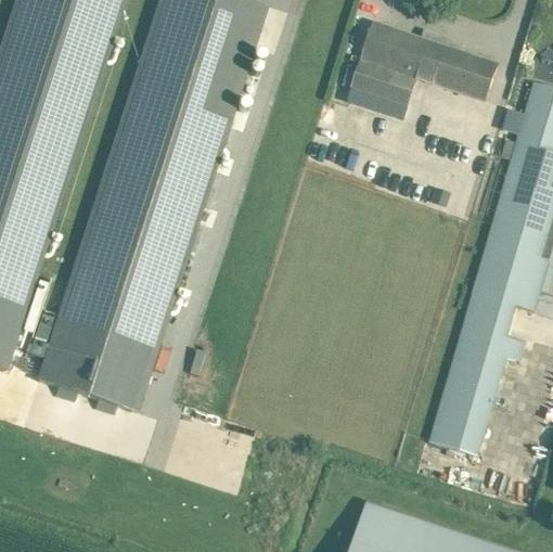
[(14,0),(0,45),(0,368),(3,369),(121,0),(14,0)]
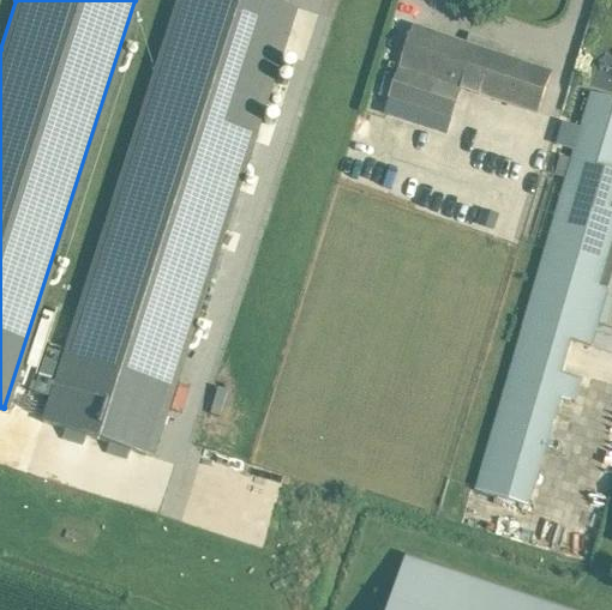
[(175,0),(41,420),(149,454),(293,5),(277,0),(175,0)]
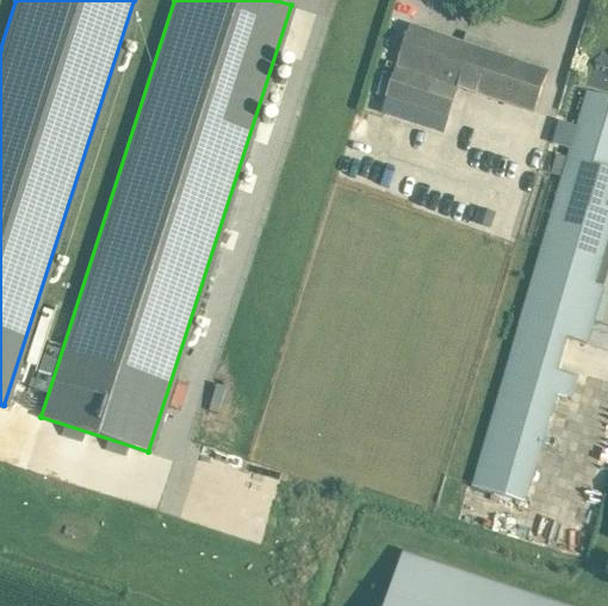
[(386,95),(380,112),(444,132),(458,86),(533,111),(548,68),(491,49),(461,38),(411,20),(386,95)]
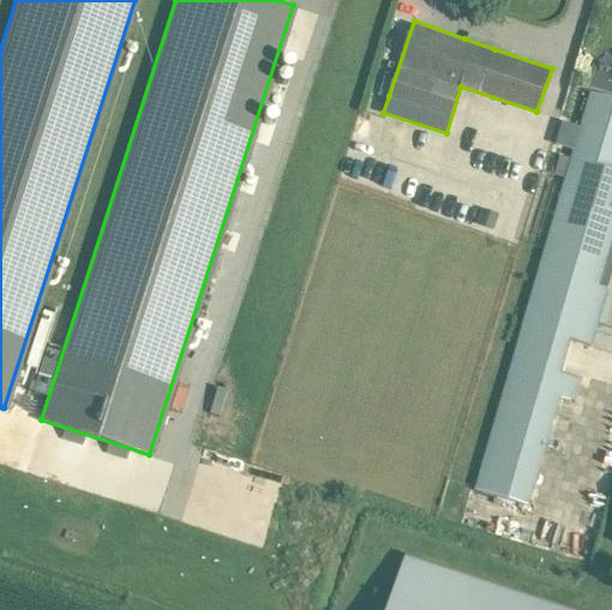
[(562,174),(502,379),(561,396),(574,400),(581,376),(561,370),(570,338),(591,344),(598,320),(606,294),(611,271),(611,96),(586,89),(576,124),(563,120),(557,142),(570,145),(568,151),(567,156),(562,174)]
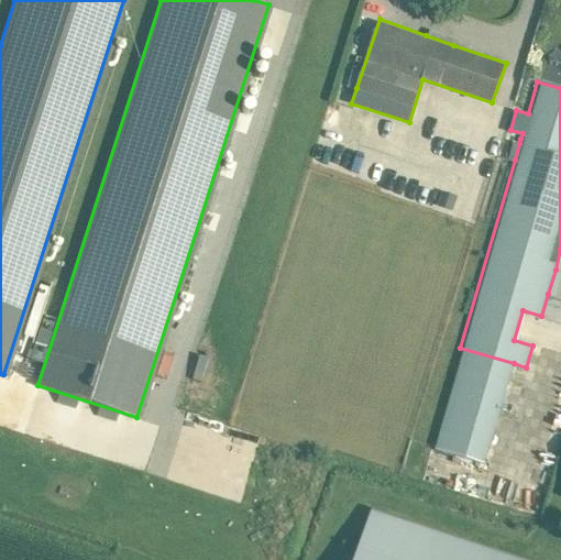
[(453,196),(441,191),(438,202),(449,207),(453,196)]
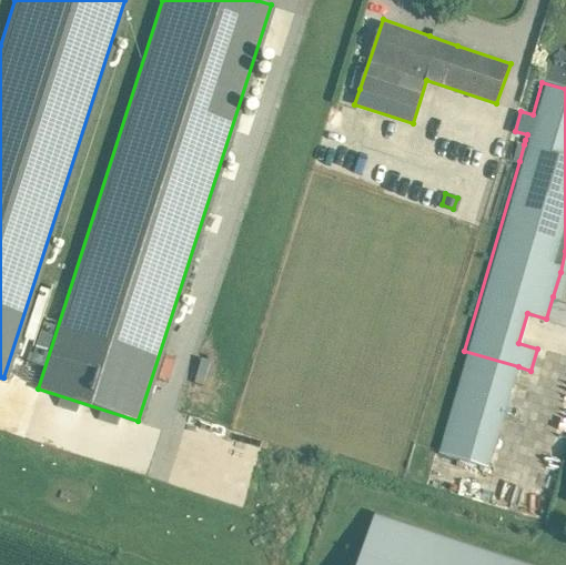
[(33,346),(29,361),(39,365),(53,320),(43,316),(33,346)]
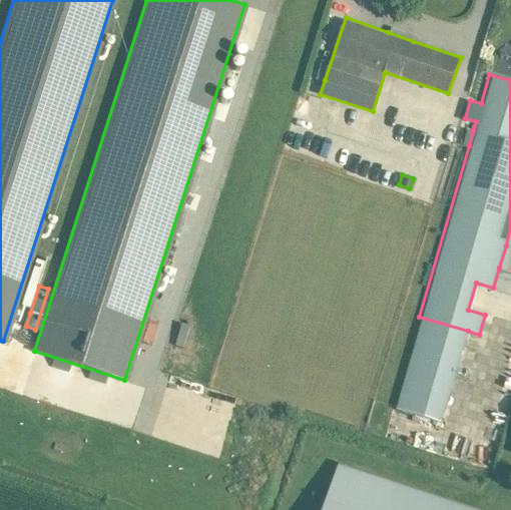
[(321,509),(480,509),(337,464),(321,509)]
